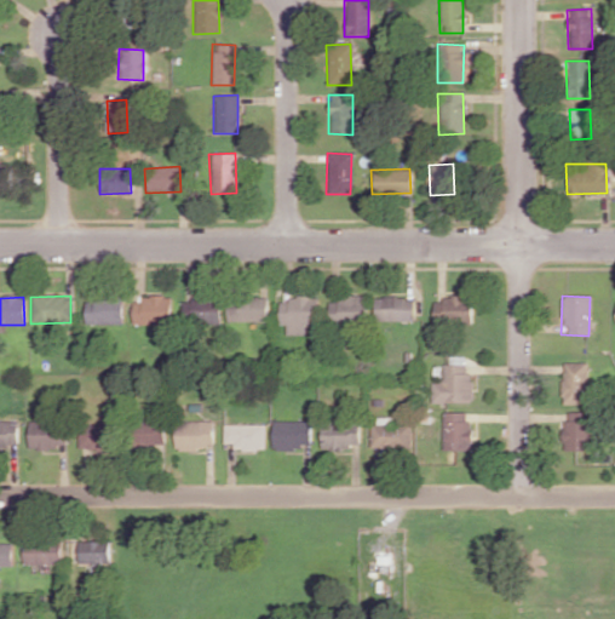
[(373,298),(373,321),(413,321),(413,297),(373,298)]
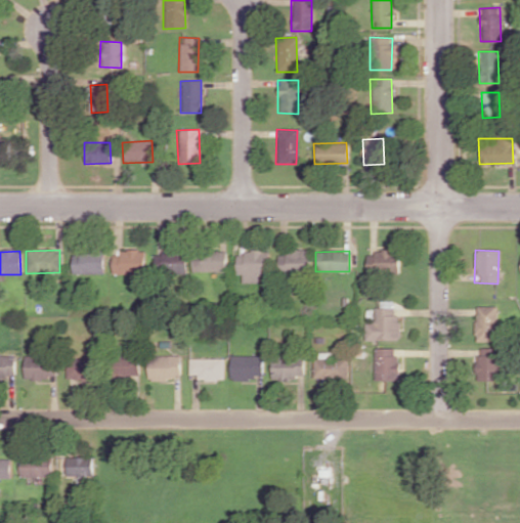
[(70,252),(71,274),(102,274),(102,252),(70,252)]
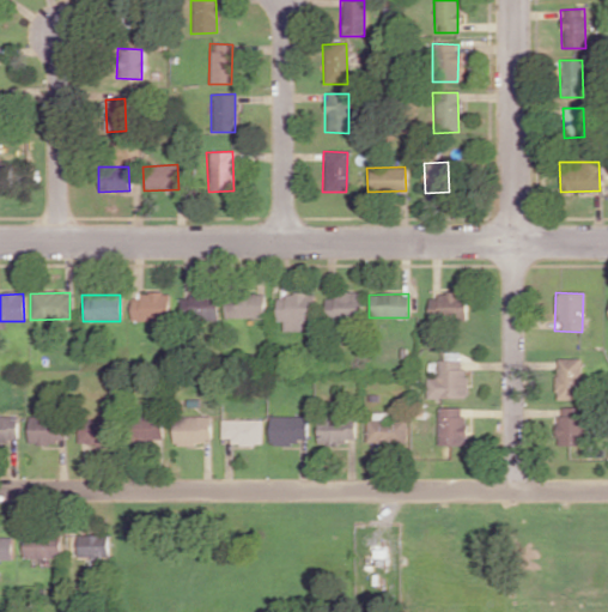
[(129,321),(168,321),(168,295),(129,295),(129,321)]
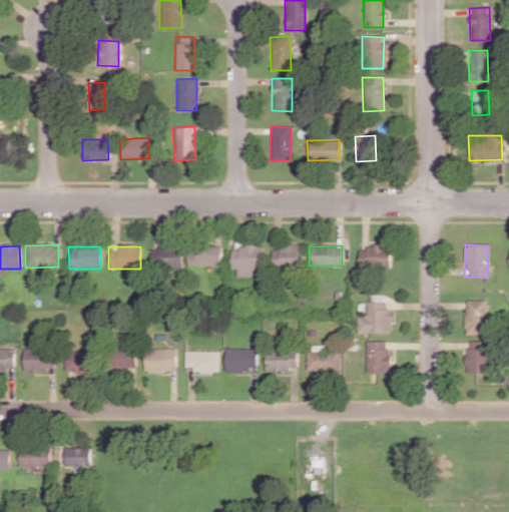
[(186,267),(220,267),(220,247),(187,246),(186,267)]
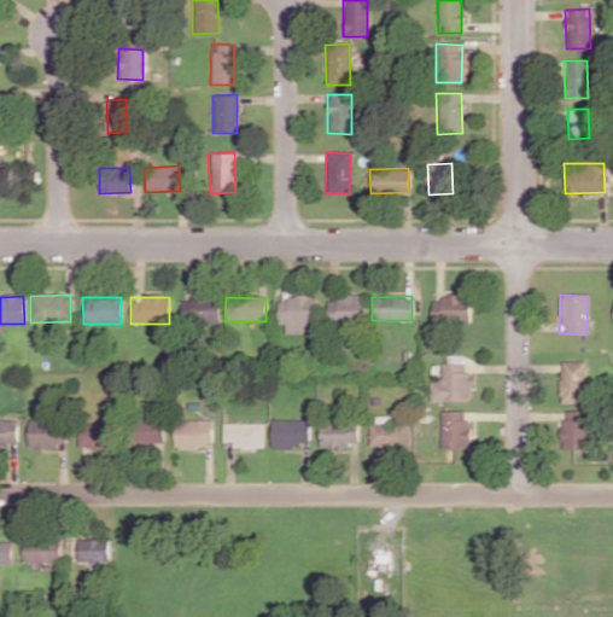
[(278,324),(285,325),(284,335),(304,335),(304,324),(315,324),(315,297),(278,297),(278,324)]
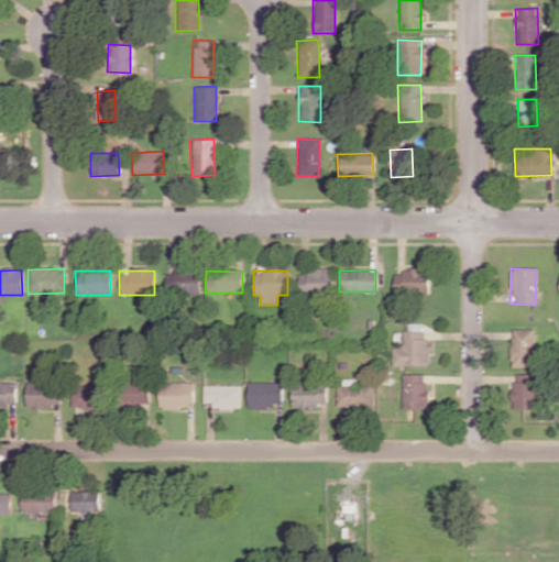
[(298,271),(298,293),(331,293),(331,271),(298,271)]
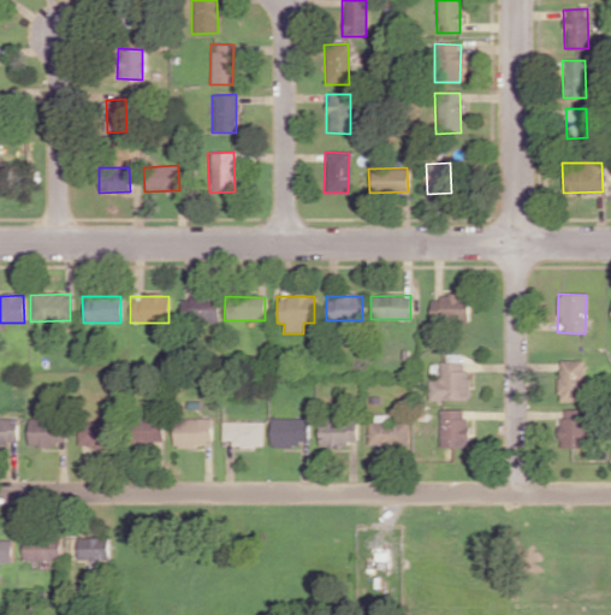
[(181,297),(179,321),(217,323),(218,299),(181,297)]
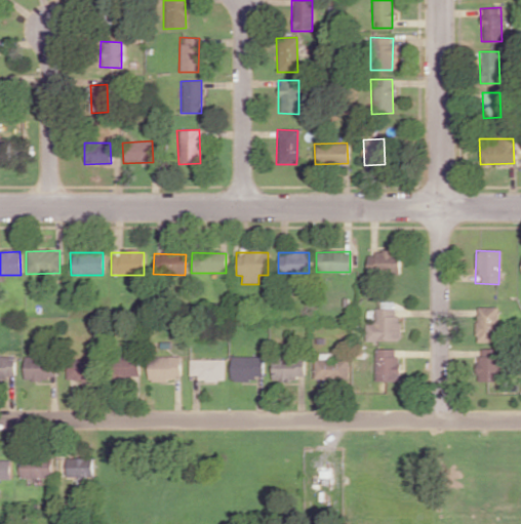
[(397,275),(398,253),(366,253),(365,274),(397,275)]
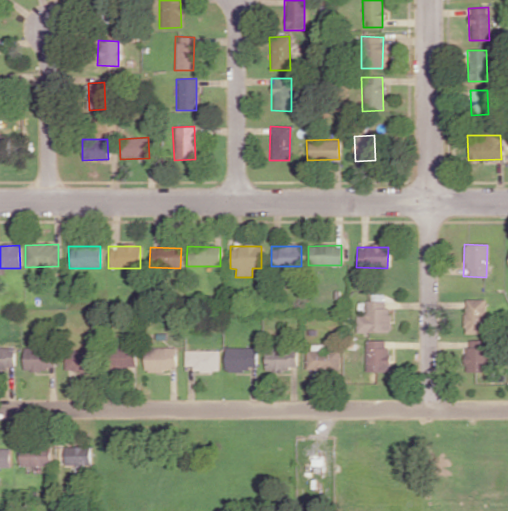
[(484,299),(463,300),(463,335),(484,334),(484,299)]
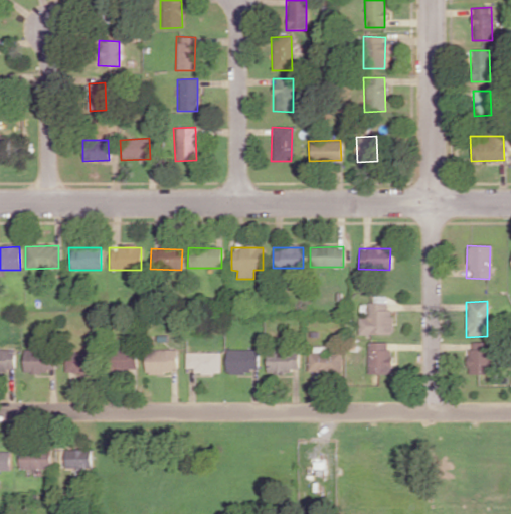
[(357,335),(392,334),(391,310),(385,310),(385,303),(366,303),(366,317),(357,318),(357,335)]
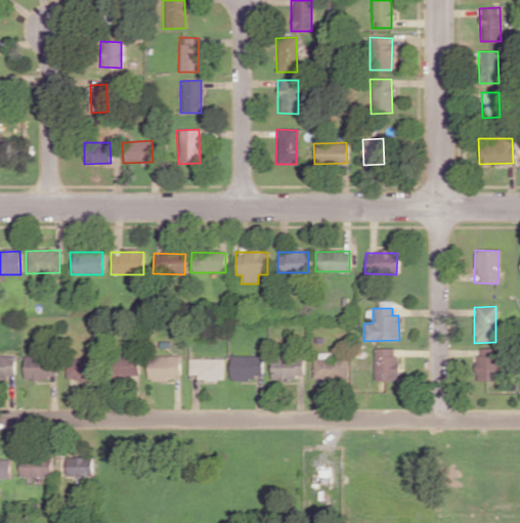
[(396,349),(374,348),(373,381),(396,382),(396,349)]
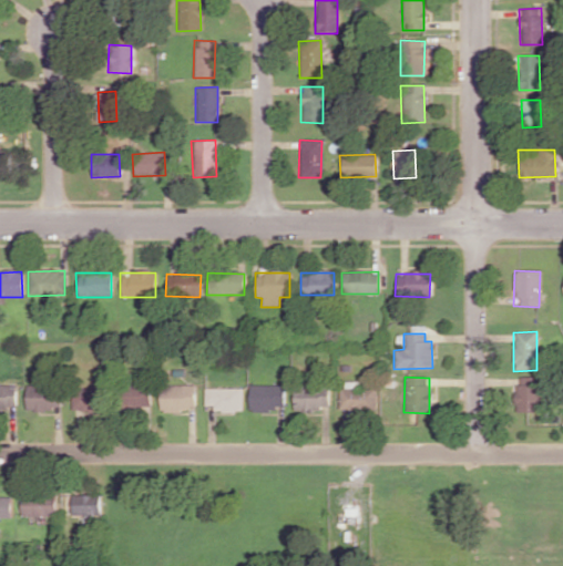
[(514,413),(541,412),(540,380),(513,381),(514,413)]
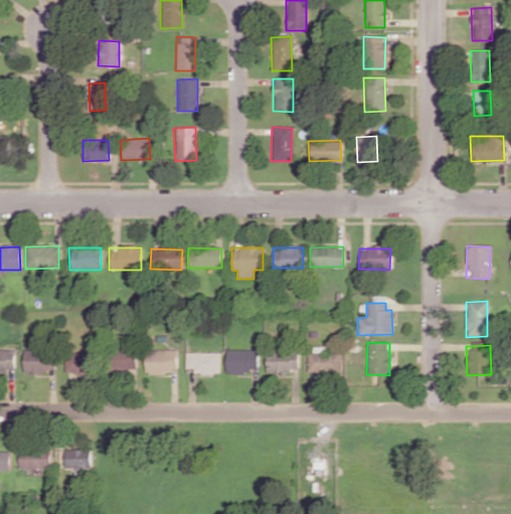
[(175,349),(143,350),(144,373),(176,372),(175,349)]
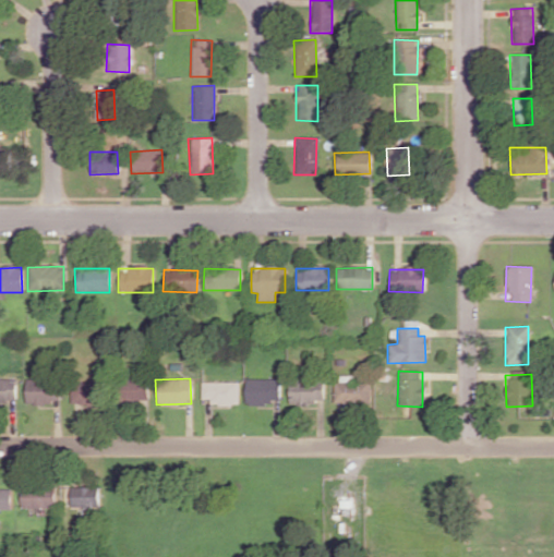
[(278,404),(278,379),(244,378),(243,403),(278,404)]
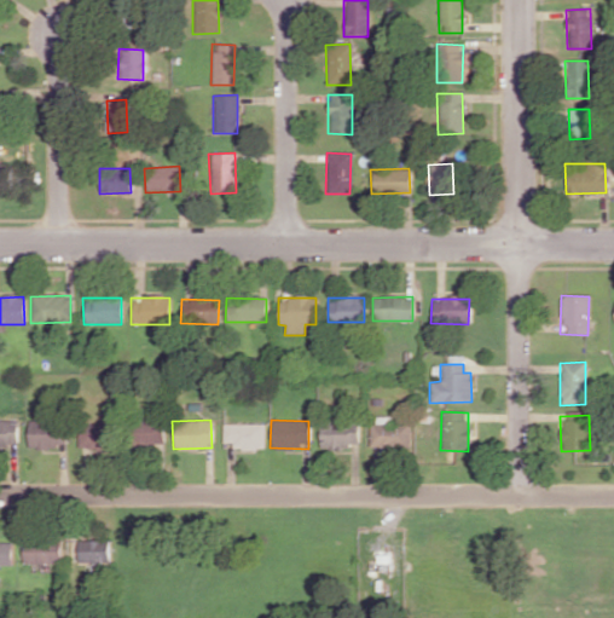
[(63,421),(25,422),(25,449),(63,448),(63,421)]
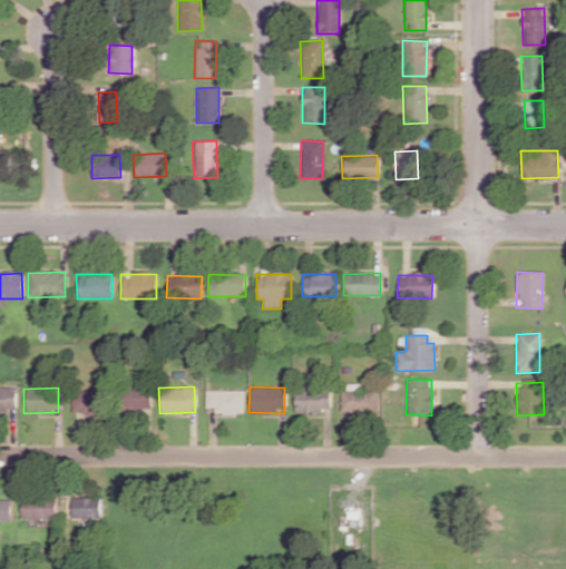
[(149,410),(148,388),(123,389),(123,410),(149,410)]
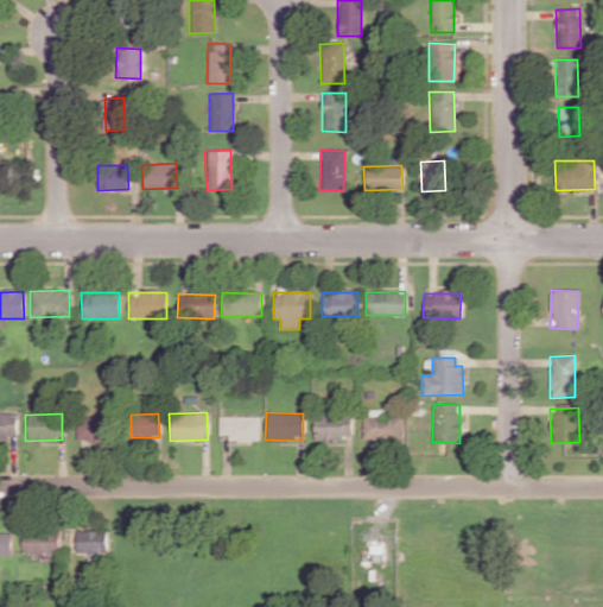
[(350,437),(351,416),(313,415),(312,442),(342,443),(342,436),(350,437)]
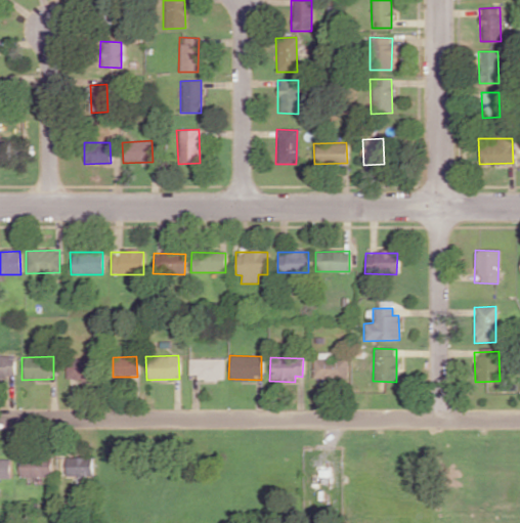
[(63,379),(94,380),(95,359),(65,358),(63,379)]
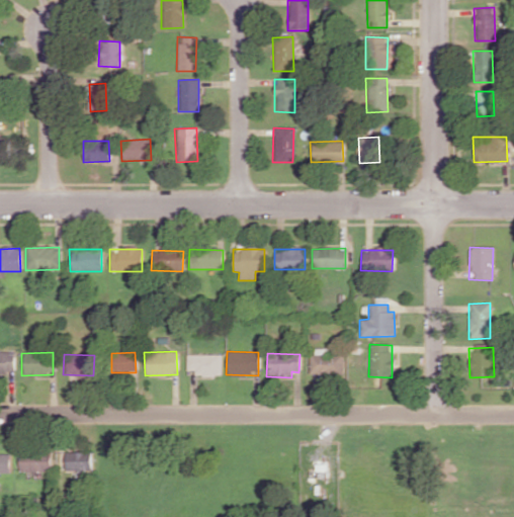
[(221,354),(185,354),(185,370),(193,370),(193,375),(221,375),(221,354)]
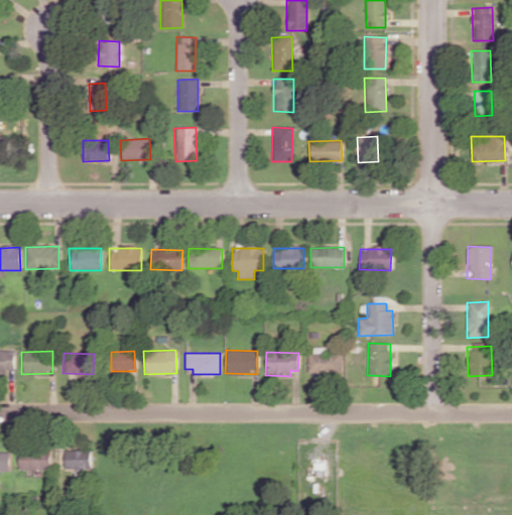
[(342,373),(341,354),(306,354),(307,374),(342,373)]
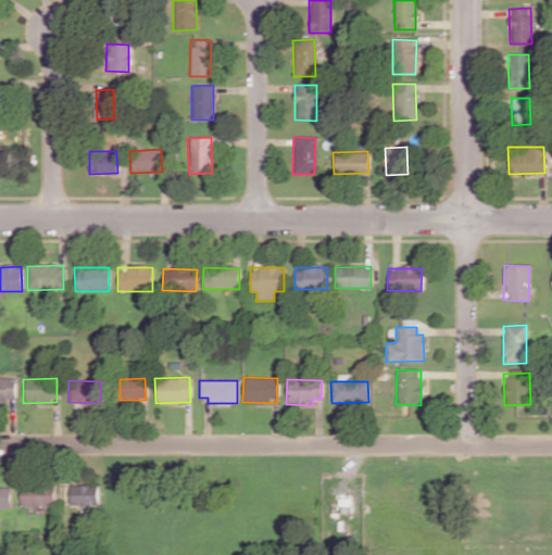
[(0,507),(9,507),(8,487),(0,486),(0,507)]
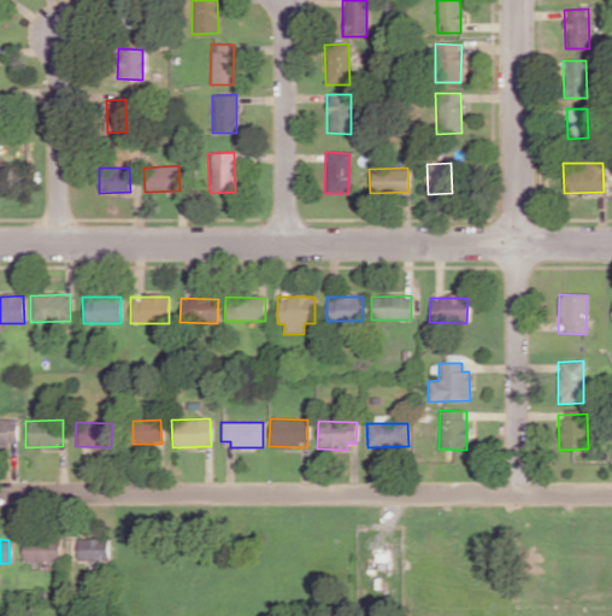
[(19,562),(58,563),(58,540),(21,539),(19,562)]
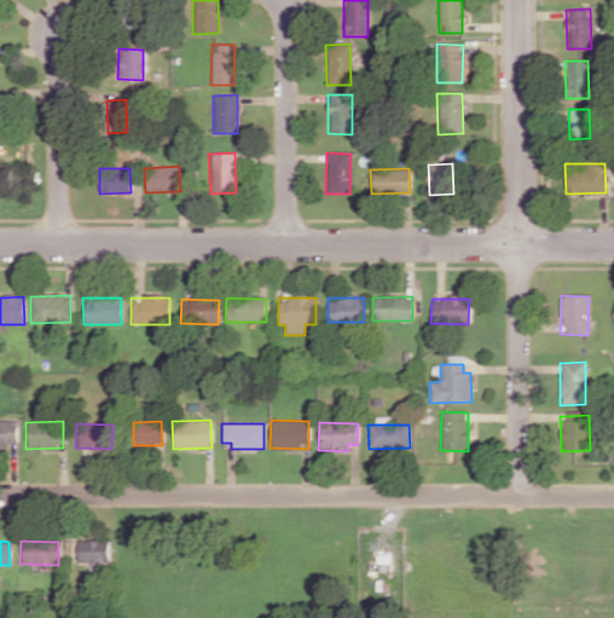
[(75,564),(106,564),(106,541),(75,541),(75,564)]
